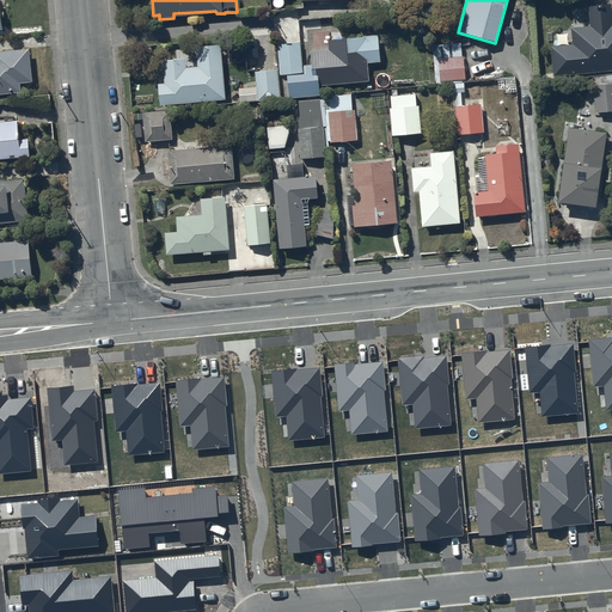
[(574,46),(552,48),(555,78),(576,75),(576,79),(611,75),(611,4),(588,6),(591,26),(573,28),(574,46)]
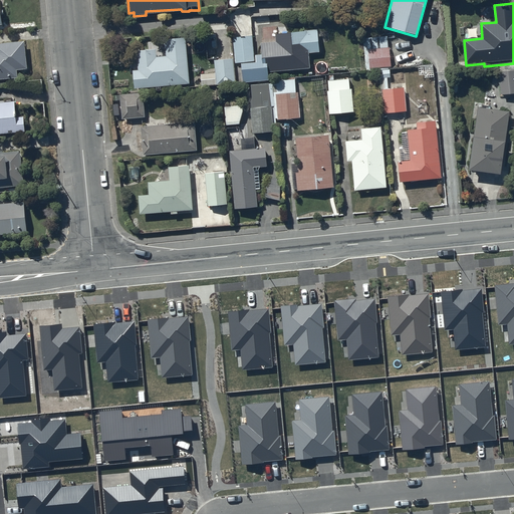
[(268,77),(268,70),(309,66),(308,51),(318,50),(317,27),(275,30),(276,39),(260,40),(261,52),(254,52),(252,33),(233,35),(235,61),(241,60),(243,79),(268,77)]
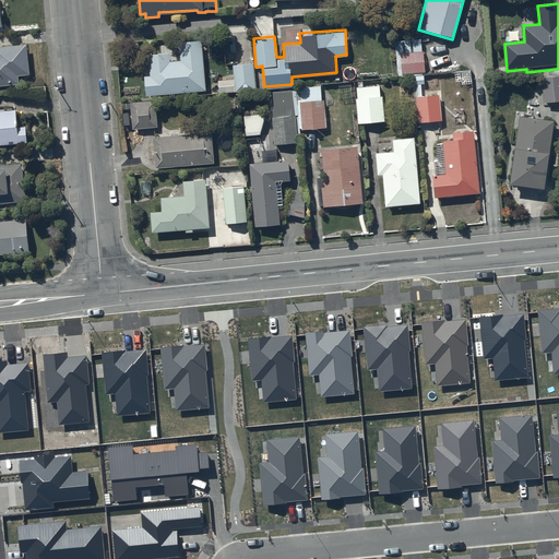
[(169,50),(149,52),(151,74),(145,74),(146,93),(206,88),(203,36),(179,37),(180,58),(170,59),(169,50)]
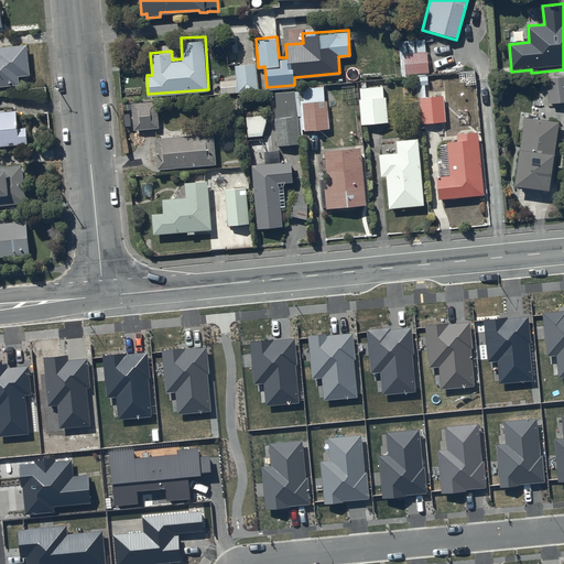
[(427,72),(424,38),(398,41),(401,76),(426,74),(426,72),(427,72)]
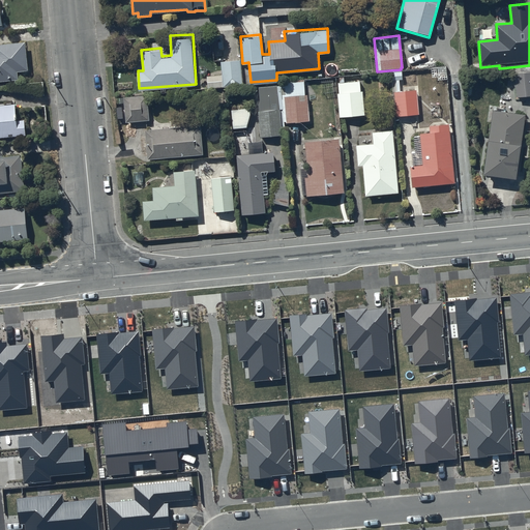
[(0,79),(18,78),(18,69),(28,68),(26,40),(0,41),(0,79)]
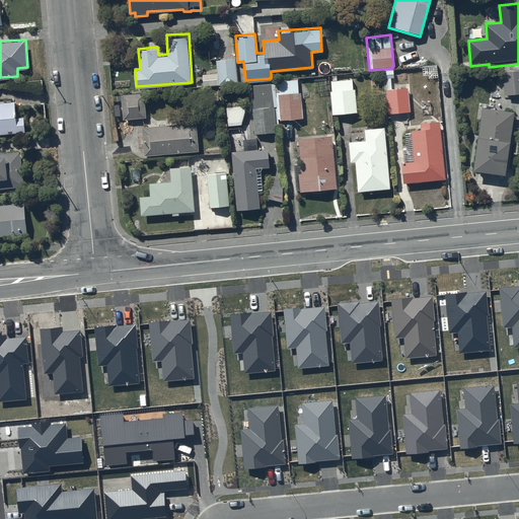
[(217,72),(203,73),(203,80),(197,81),(197,86),(237,82),(234,57),(216,59),(217,72)]
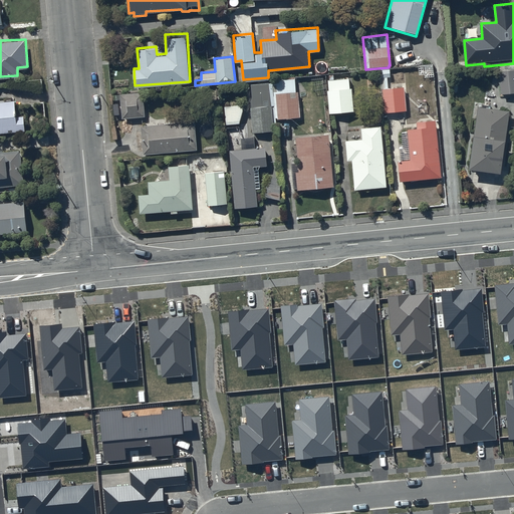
[(502,95),(513,94),(513,65),(500,66),(502,95)]
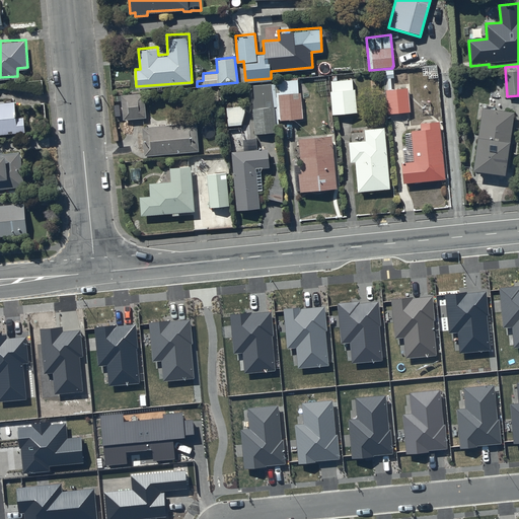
[(395,72),(384,73),(385,81),(386,80),(388,116),(411,115),(409,89),(396,90),(395,72)]
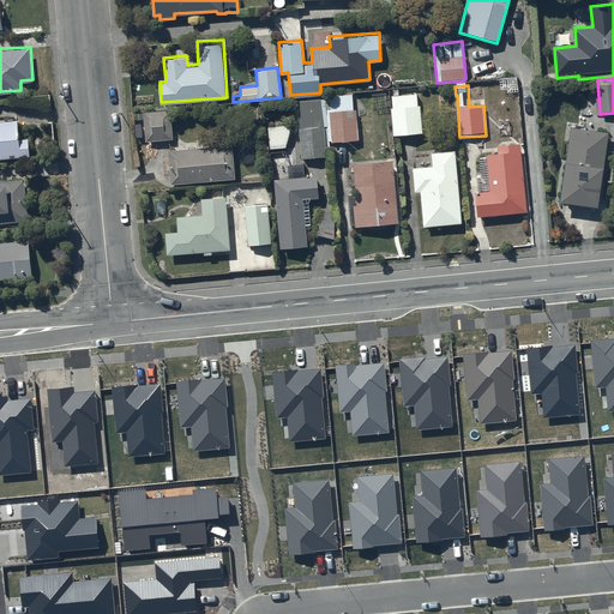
[(299,126),(301,156),(327,155),(326,146),(330,145),(330,140),(359,138),(357,108),(354,108),(353,90),(356,90),(356,86),(325,88),(325,97),(299,98),(300,126),(299,126)]
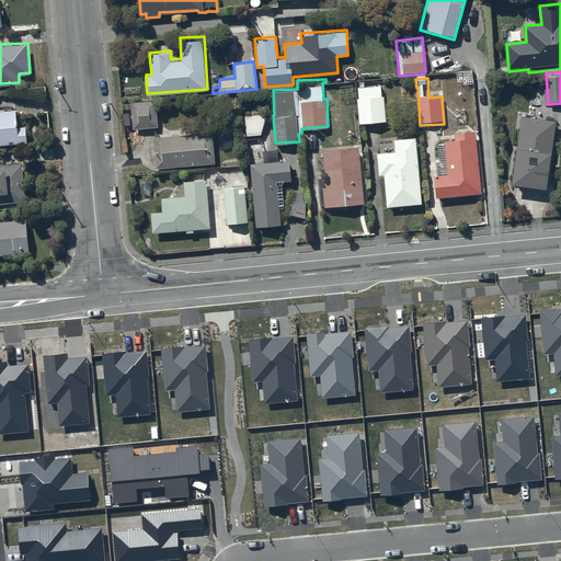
[(358,96),(357,96),(359,122),(385,121),(384,94),(381,95),(380,84),(364,86),(364,80),(359,81),(359,86),(358,86),(358,96)]
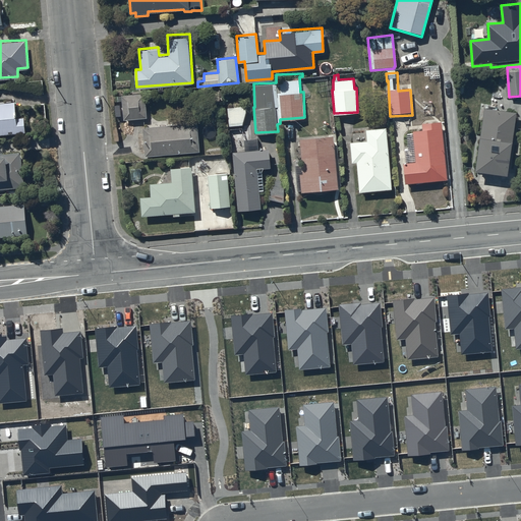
[(145,92),(121,94),(123,119),(147,117),(145,92)]
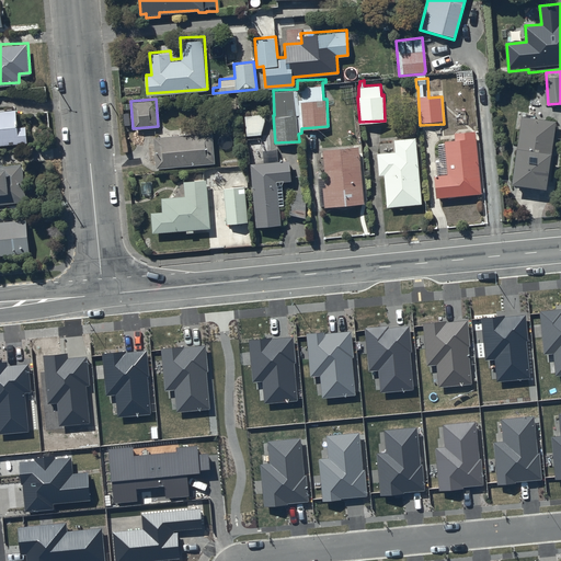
[(18,125),(15,107),(0,109),(0,144),(27,141),(25,125),(18,125)]
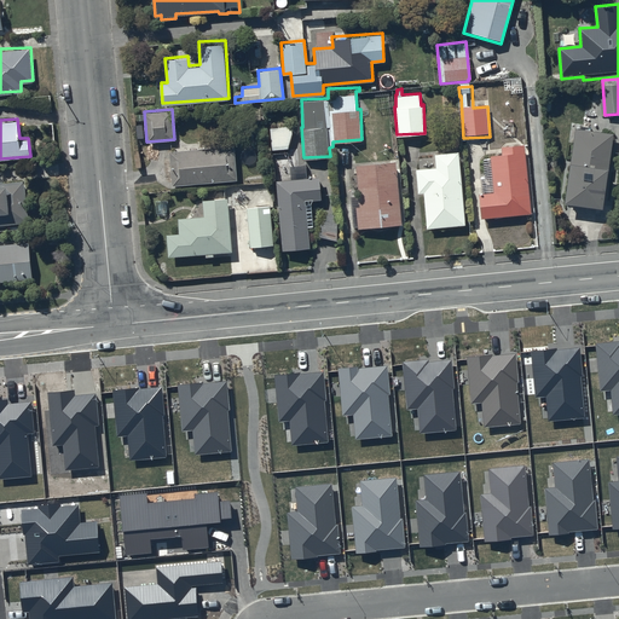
[(294,128),(271,129),(272,151),(289,150),(294,128)]
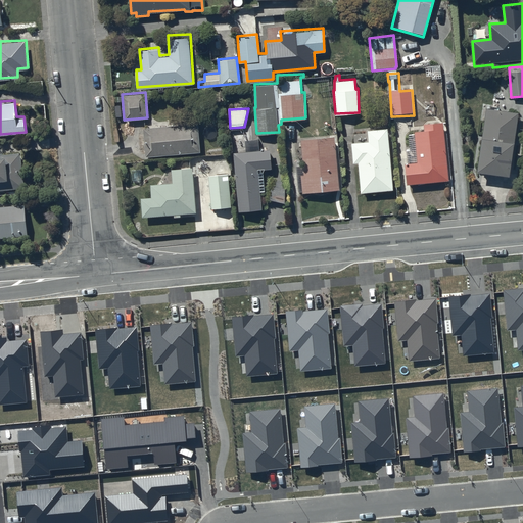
[(519,116),(487,112),(478,174),(510,179),(519,116)]
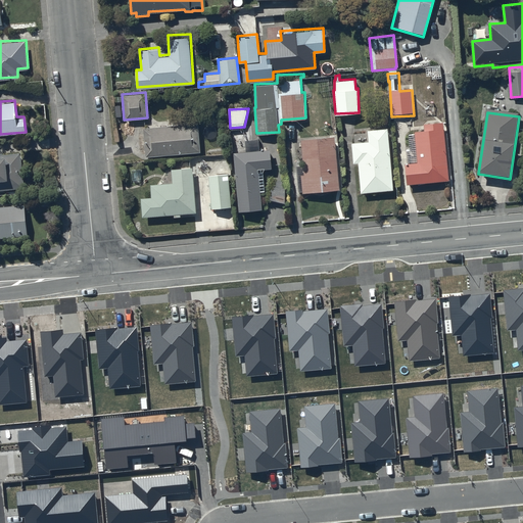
[(198,122),(143,126),(145,155),(200,151),(198,122)]
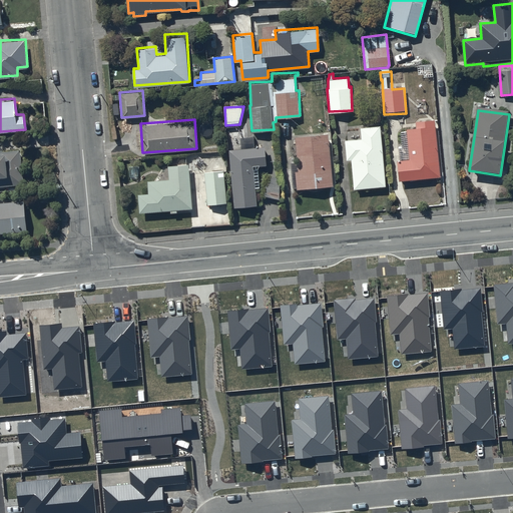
[(398,163),(400,182),(441,178),(435,123),(417,124),(418,130),(407,131),(407,133),(400,134),(402,149),(399,149),(400,163),(398,163)]
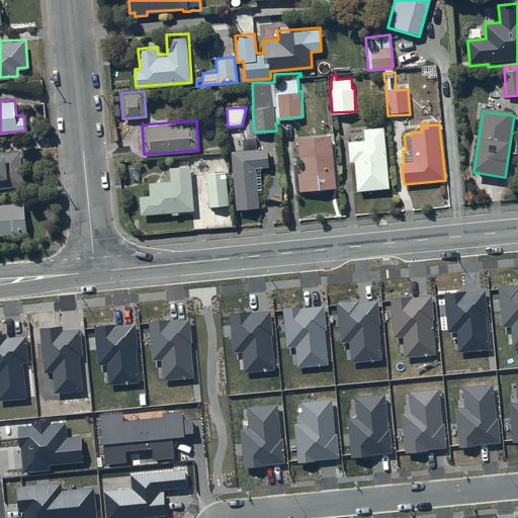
[(390,189),(384,128),(364,130),(365,141),(348,143),(350,163),(354,163),(356,185),(362,185),(362,192),(390,189)]
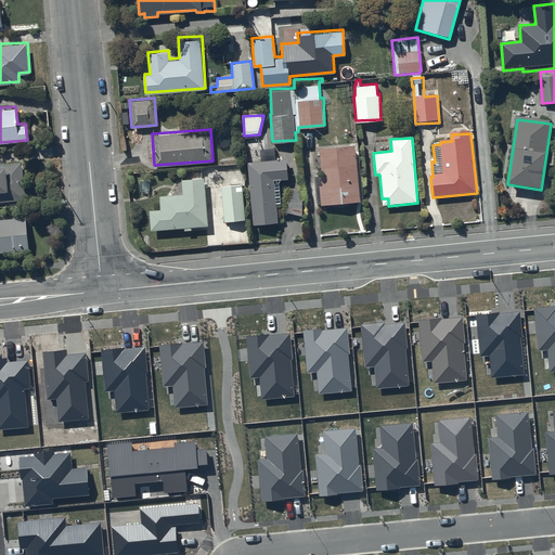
[(360,203),(355,146),(319,151),(320,160),(318,160),(319,170),(321,169),(322,180),(314,181),(318,206),(321,205),(322,207),(360,203)]
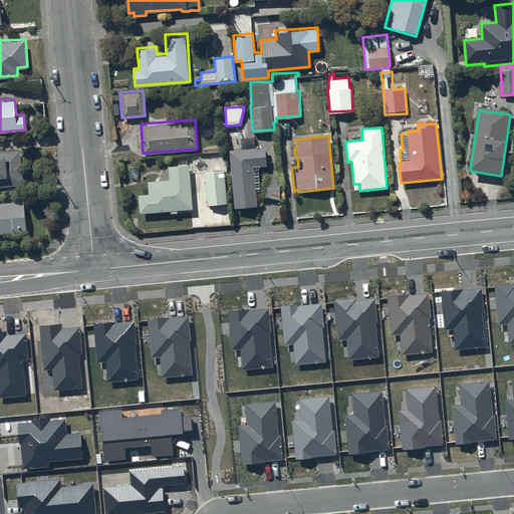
[(242,150),(230,152),(236,209),(257,207),(255,190),(260,190),(258,171),(260,167),(267,167),(265,148),(255,149),(254,138),(241,140),(242,150)]
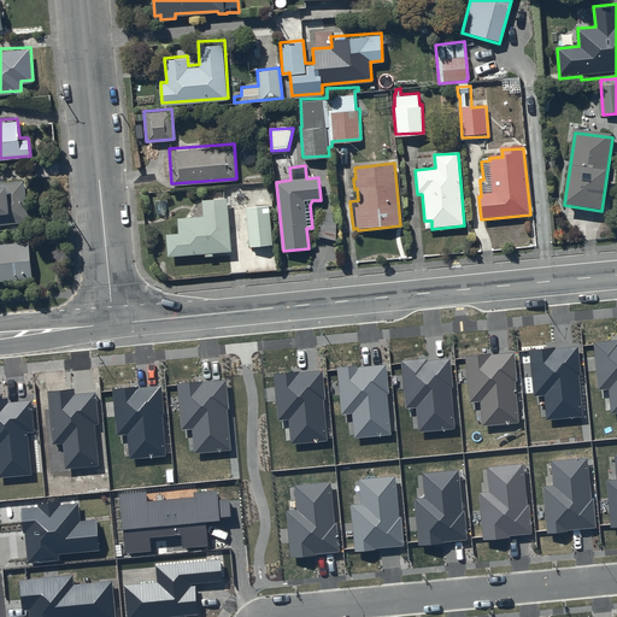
[(0,222),(28,219),(24,180),(0,181),(0,222)]
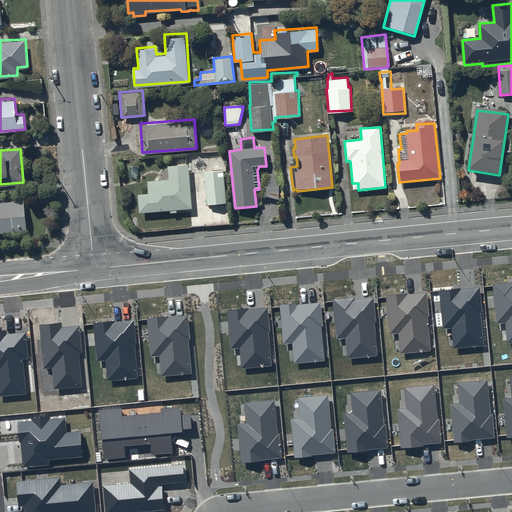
[(168,181),(147,182),(148,195),(138,195),(139,213),(170,212),(170,215),(177,214),(177,211),(191,210),(189,166),(167,167),(168,181)]
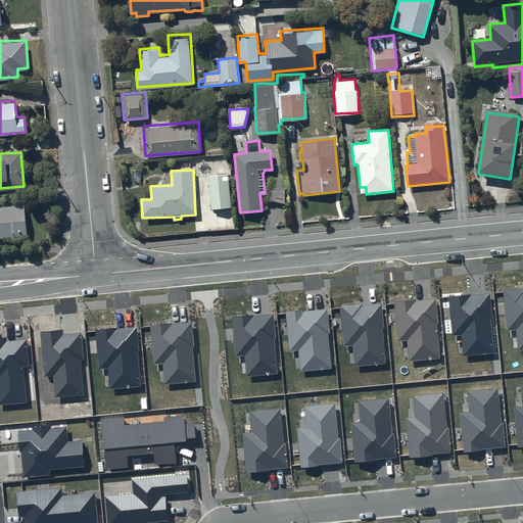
[(228,175),(207,177),(210,208),(231,206),(228,175)]
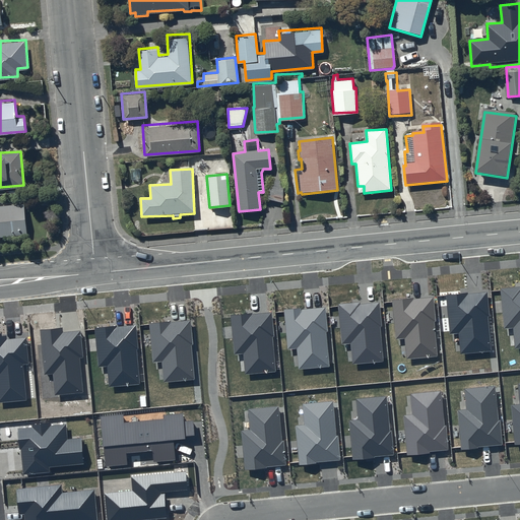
[(272,176),(266,196),(281,200),(287,180),(272,176)]
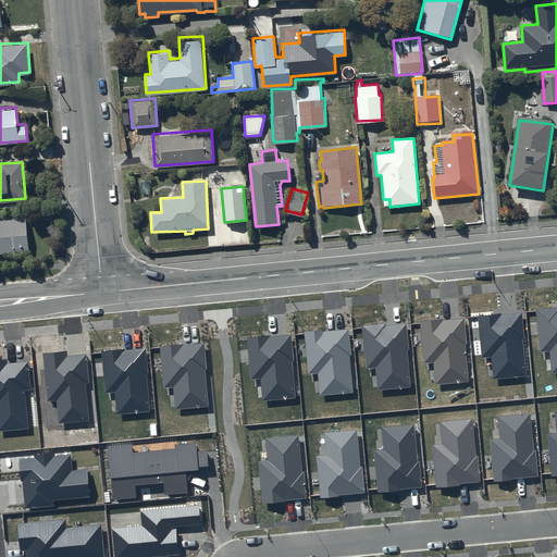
[(0,251),(28,249),(26,215),(11,218),(11,217),(0,217),(0,251)]
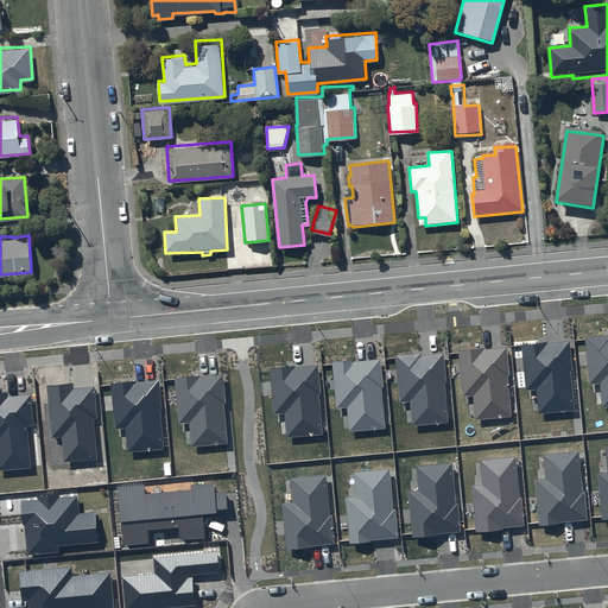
[(607,336),(586,339),(589,384),(601,382),(603,407),(607,406),(607,336)]
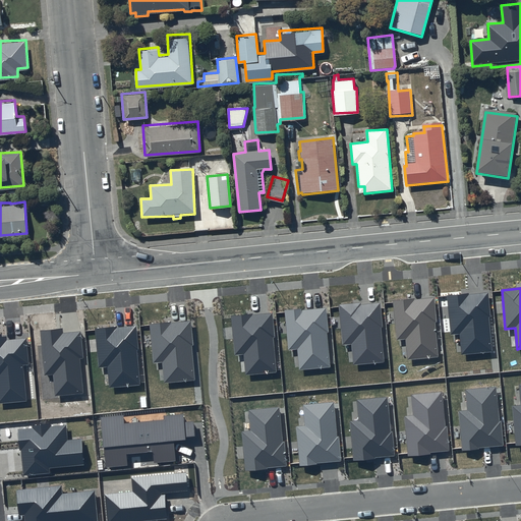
[(487,292),(447,296),(451,335),(460,334),(462,355),(493,351),(487,292)]
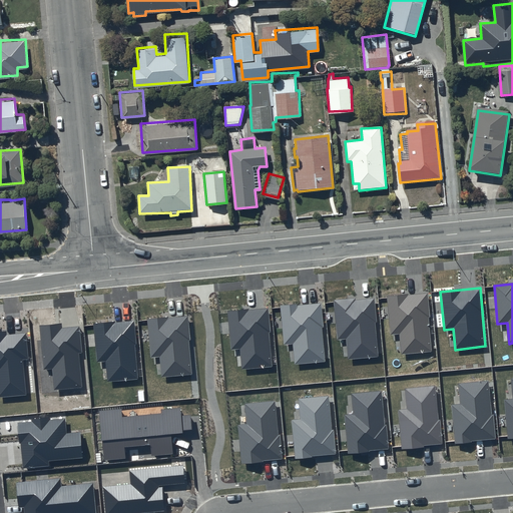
[(427,293),(387,297),(391,335),(400,334),(402,355),(433,352),(427,293)]
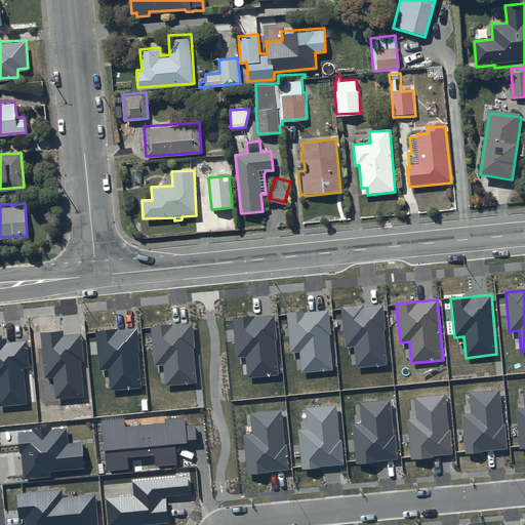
[(382,305),(341,308),(346,347),(355,346),(357,367),(388,364),(382,305)]
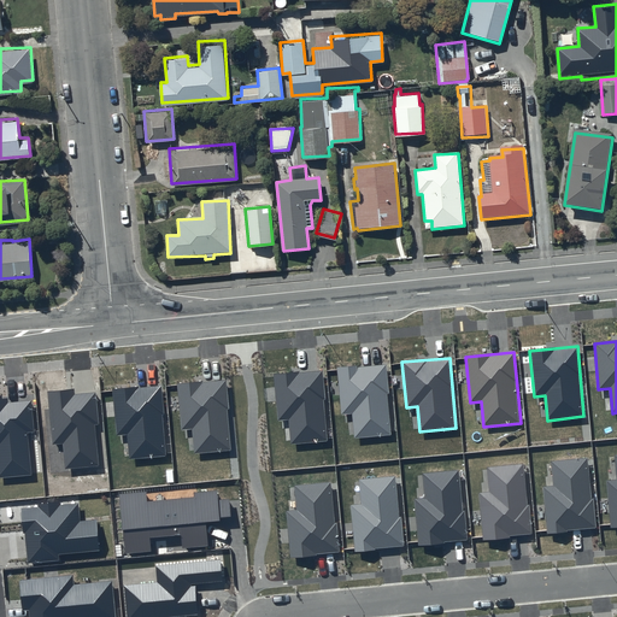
[(386,364),(338,369),(342,413),(353,412),(356,438),(393,434),(386,364)]
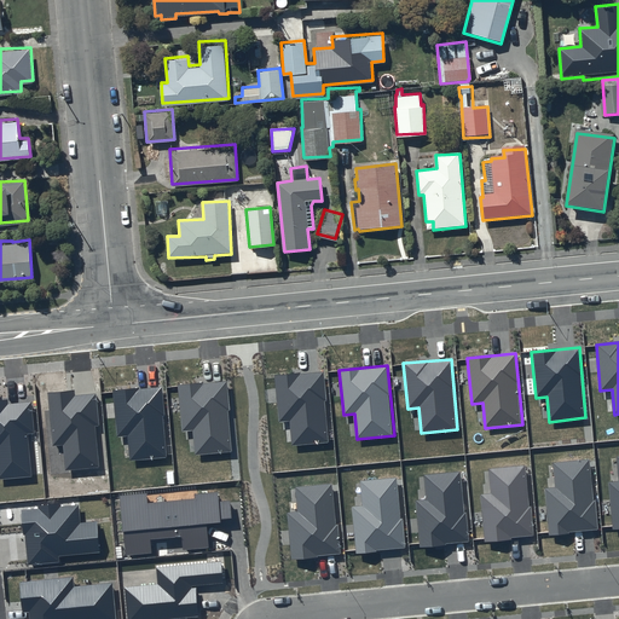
[(323,371),(275,376),(279,422),(290,421),(293,446),(329,443),(323,371)]
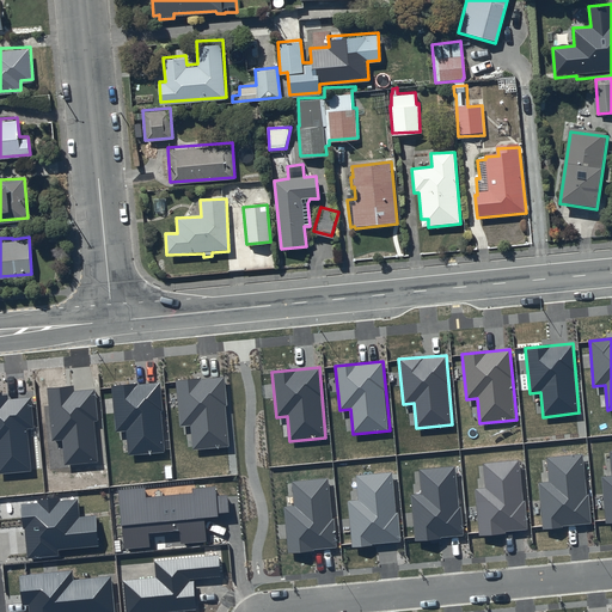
[(224,377),(176,381),(181,427),(190,426),(194,451),(230,447),(225,405),(227,405),(224,377)]
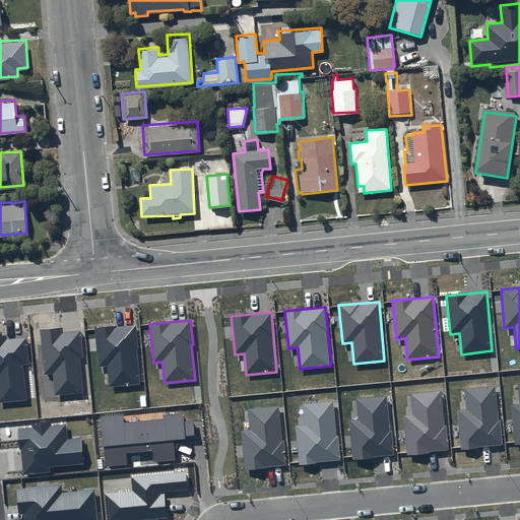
[(135,325),(94,329),(99,368),(107,367),(109,388),(140,384),(135,325)]
